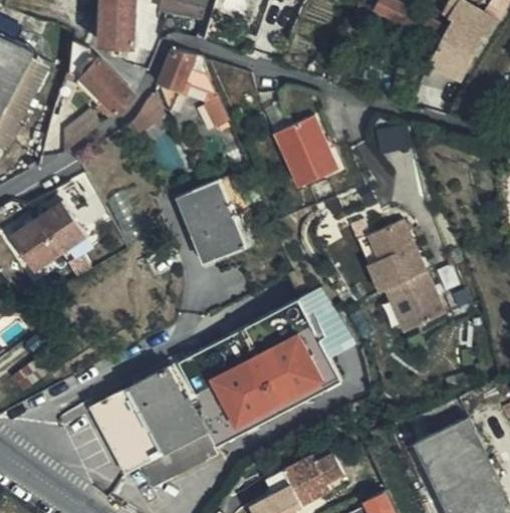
[(113,45),(129,47),(134,48),(135,0),(100,0),(98,44),(113,45)]
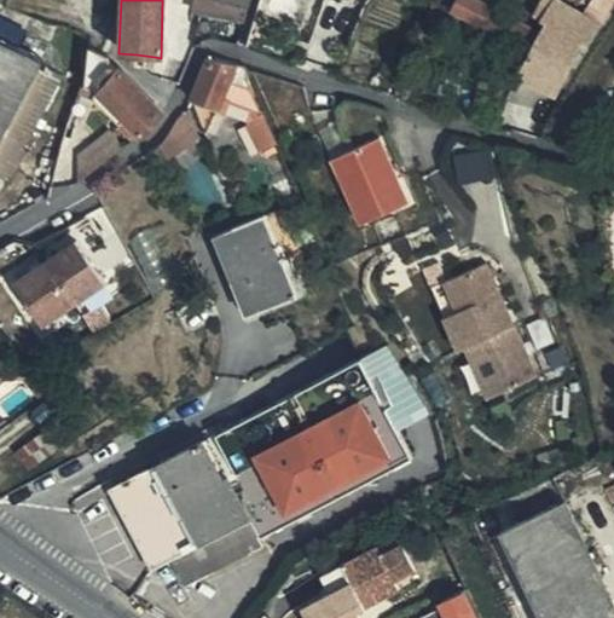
[(190,0),(189,10),(242,22),(248,0),(190,0)]
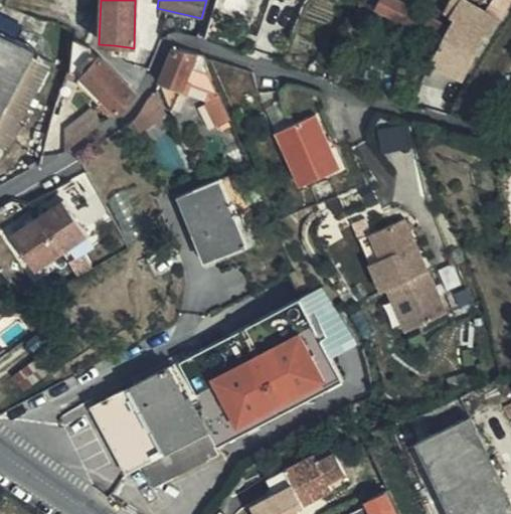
[(420,32),(440,42),(447,29),(392,0),(376,0),(372,10),(405,28),(399,37),(414,45),(420,32)]
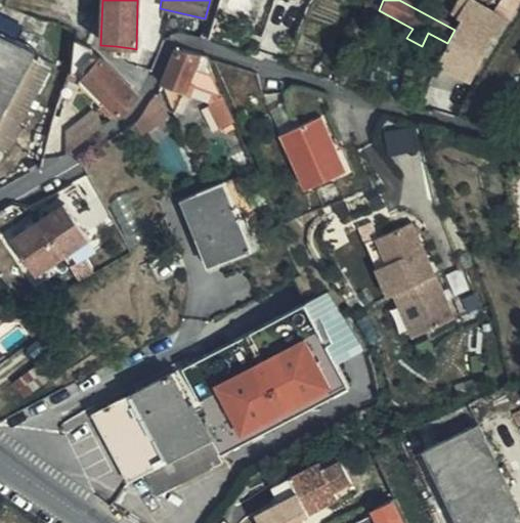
[(460,22),(482,35),(494,15),(472,2),(468,0),(456,0),(447,15),(460,22)]
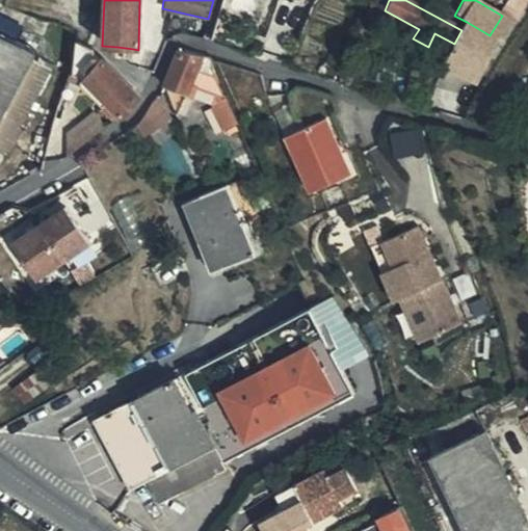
[(527,0),(511,0),(502,16),(517,24),(527,4),(527,0)]
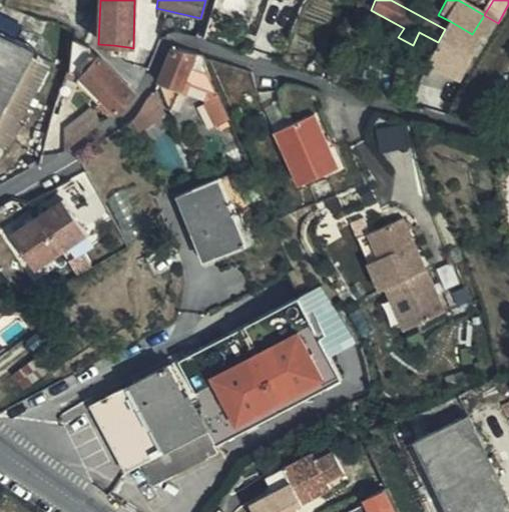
[(472,34),(486,41),(498,23),(484,15),(472,34)]
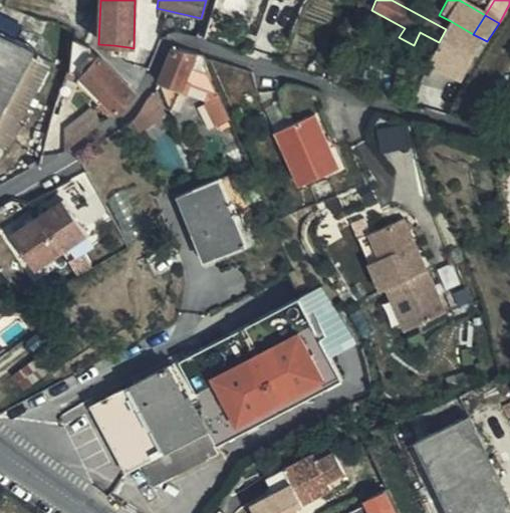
[(464,74),(468,76),(488,42),(487,41),(473,34),(451,21),(446,29),(439,42),(428,64),(427,66),(450,78),(457,61),(468,66),(464,74)]
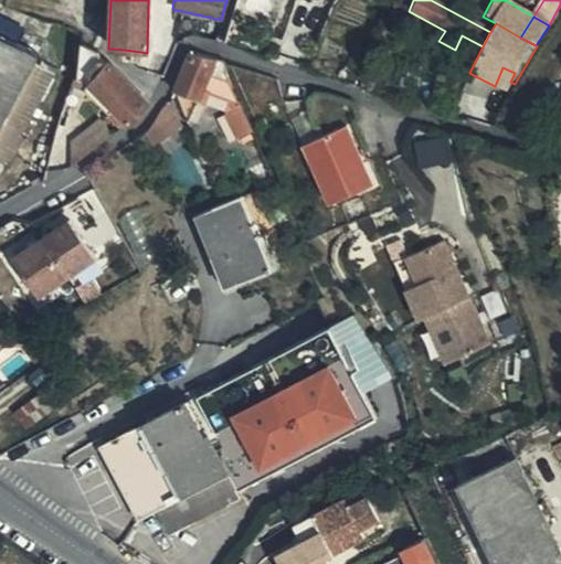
[(36,56),(0,36),(0,163),(4,166),(55,72),(34,61),(36,56)]
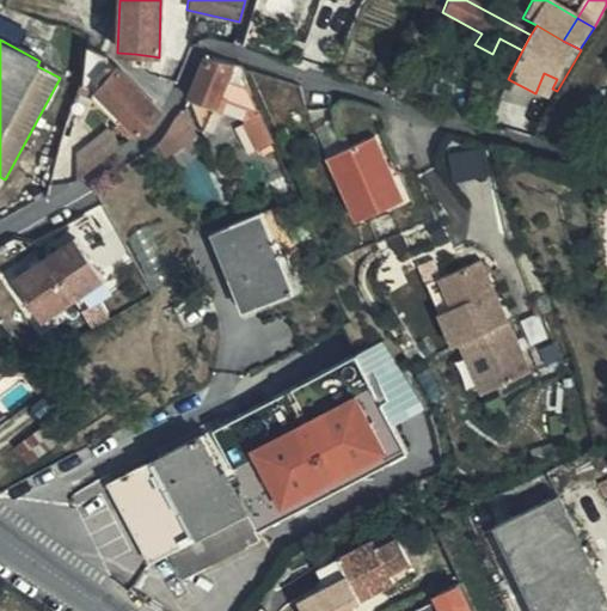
[(138,136),(158,114),(116,69),(114,72),(104,62),(104,59),(85,50),(83,74),(79,86),(97,96),(98,96),(138,136)]
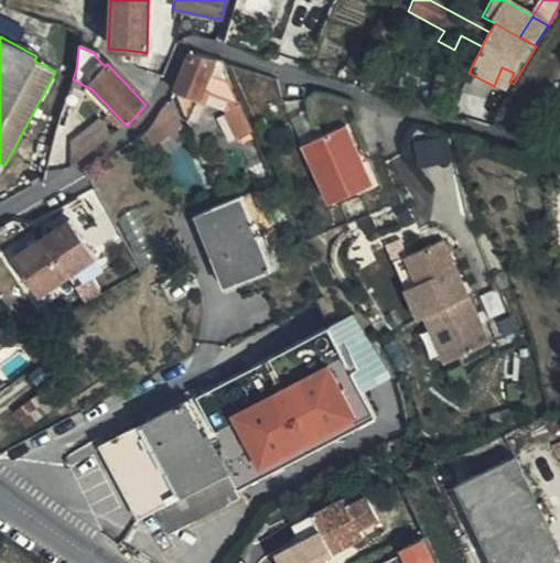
[(124,56),(131,58),(139,60),(141,52),(125,50),(124,56)]
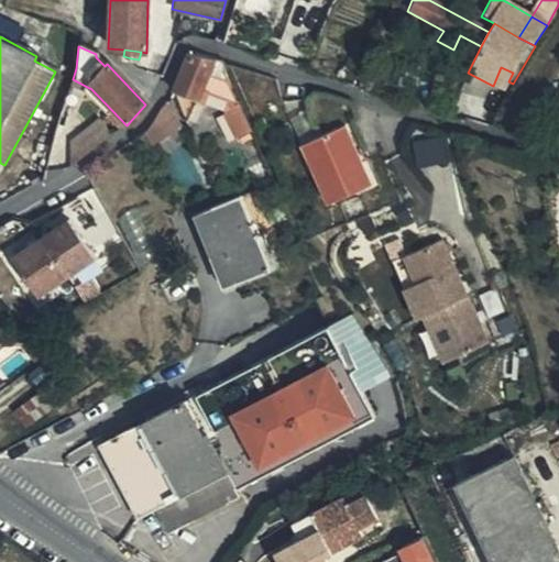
[(227,79),(220,65),(187,54),(173,91),(185,124),(200,89),(206,75),(227,79)]
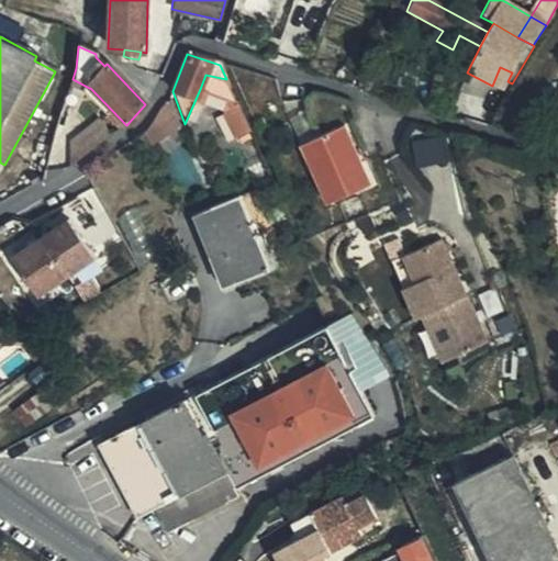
[(500,67),(492,86),(503,91),(508,81),(512,73),(500,67)]
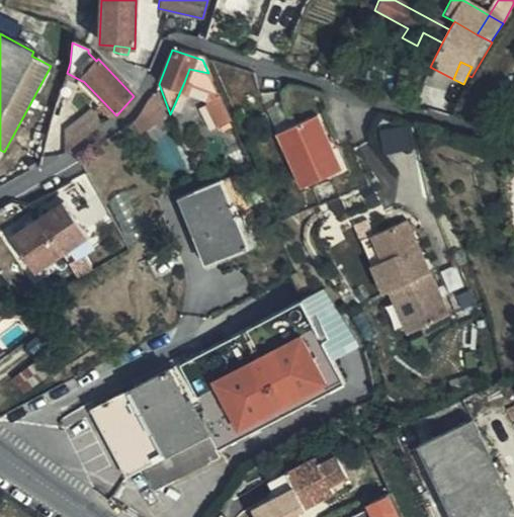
[(212,83),(208,73),(189,69),(184,82),(212,83)]
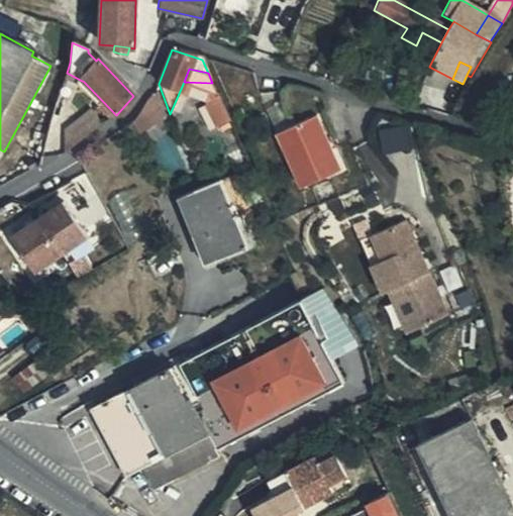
[(77,88),(82,81),(67,73),(65,80),(74,84),(77,88)]
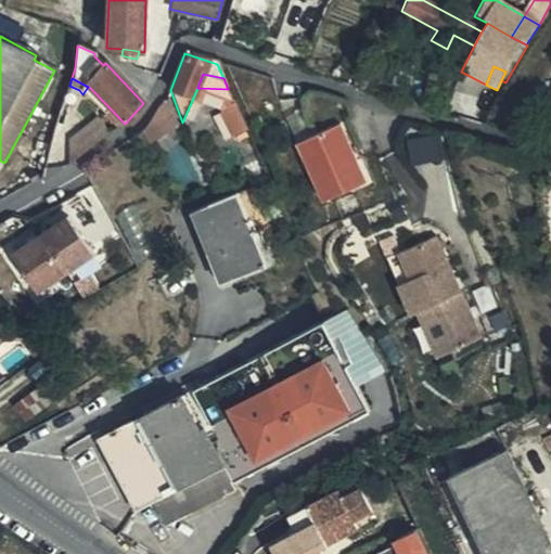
[(125,124),(89,87),(88,87),(82,94),(84,94),(115,130),(125,124)]
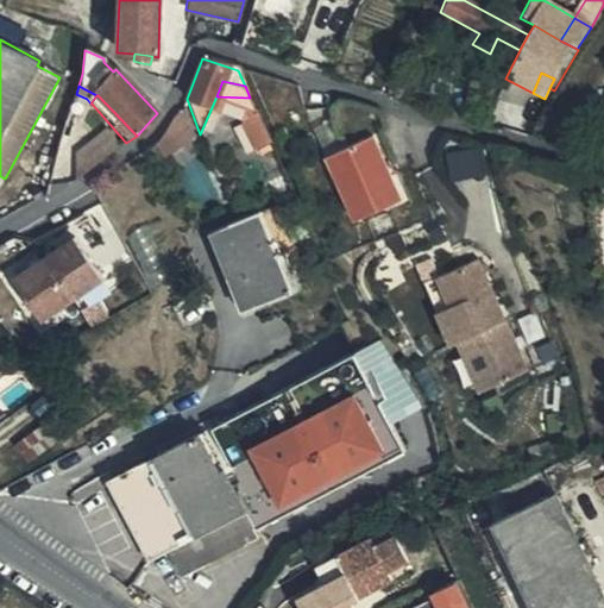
[(196,144),(177,113),(169,125),(167,129),(165,130),(182,154),(192,148),(196,144)]
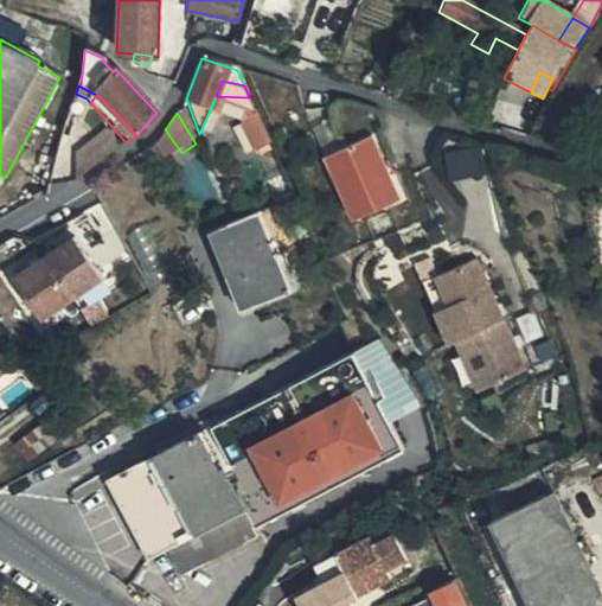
[(221,150),(237,141),(229,125),(213,132),(221,150)]
